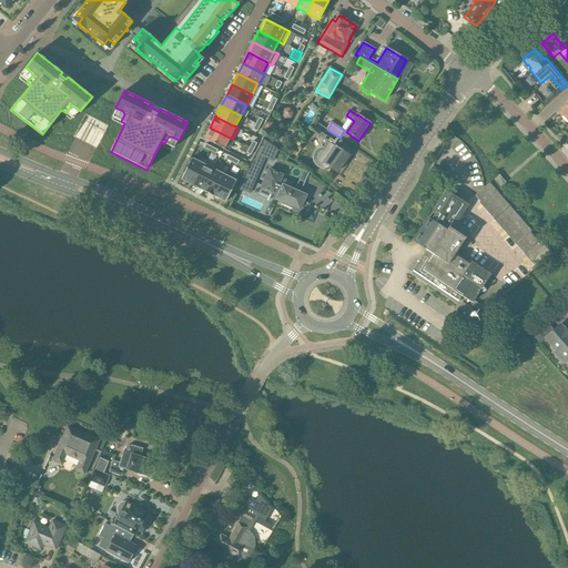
[(340,138),(327,130),(317,123),(312,132),(325,140),(324,150),(320,151),(316,153),(315,158),(316,162),(318,165),(323,166),(326,165),(337,172),(348,155),(334,145),(340,138)]
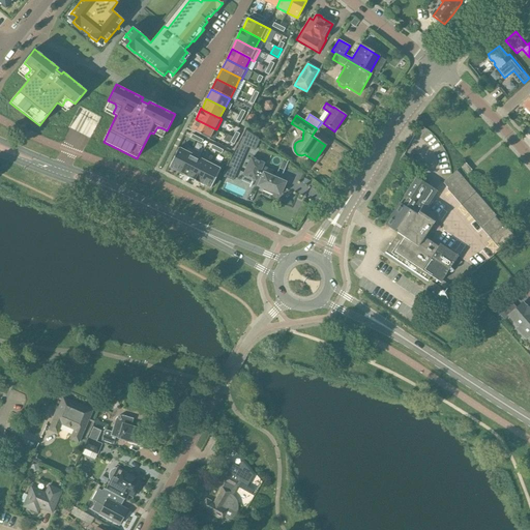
[(214,128),(196,119),(190,129),(209,139),(214,128)]
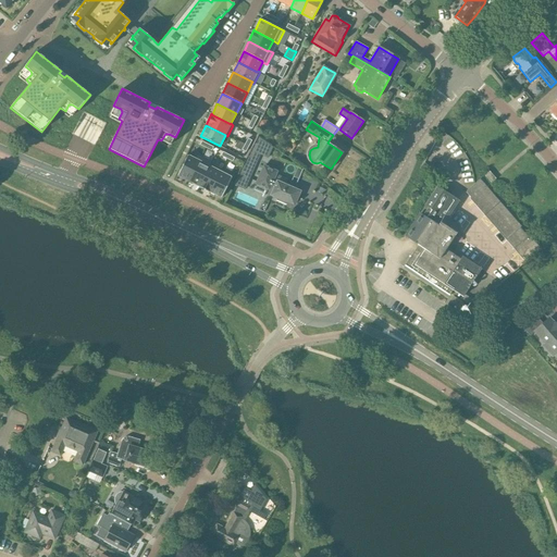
[(271,147),(258,137),(255,141),(271,148),(271,147)]
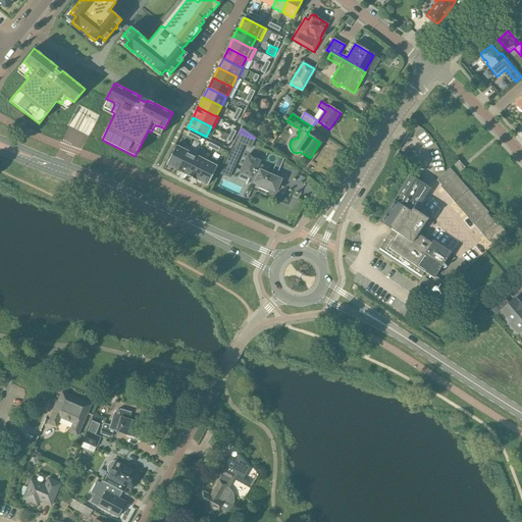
[(176,170),(189,147),(185,144),(181,149),(175,146),(166,164),(176,170)]
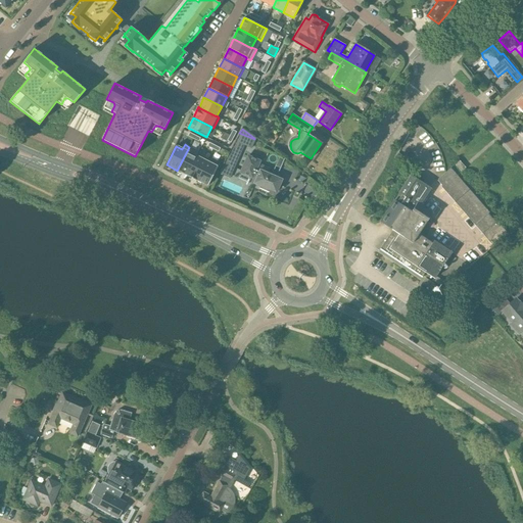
[(224,164),(220,174),(230,178),(235,165),(233,164),(240,148),(233,145),(229,152),(223,163),(224,164)]
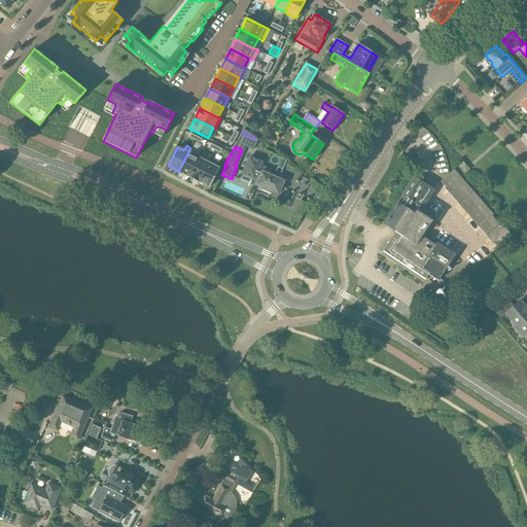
[(201,153),(190,148),(178,172),(188,176),(188,177),(199,157),(201,153)]
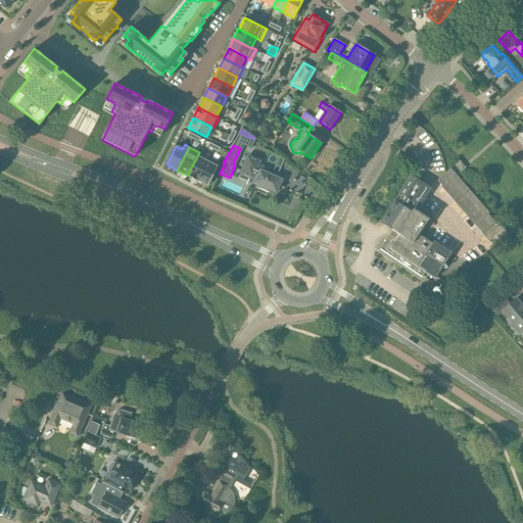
[(280,179),(269,175),(271,170),(257,163),(258,161),(246,155),(239,173),(251,178),(253,174),(256,176),(253,183),(259,186),(259,188),(267,191),(268,189),(275,192),(280,179)]
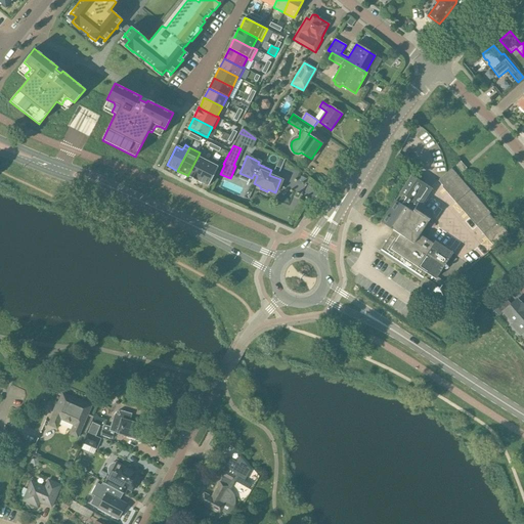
[(207,162),(198,157),(187,176),(187,175),(186,176),(198,181),(198,180),(207,162)]
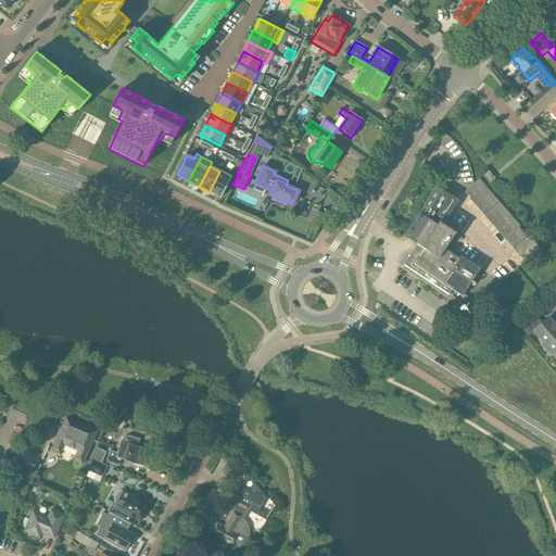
[(220,168),(219,172),(210,191),(210,192),(220,198),(232,175),(220,168)]
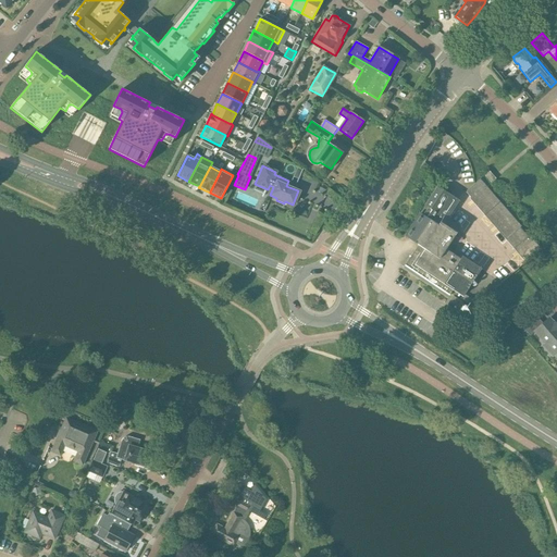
[(298,169),(294,177),(299,180),(304,171),(298,169)]
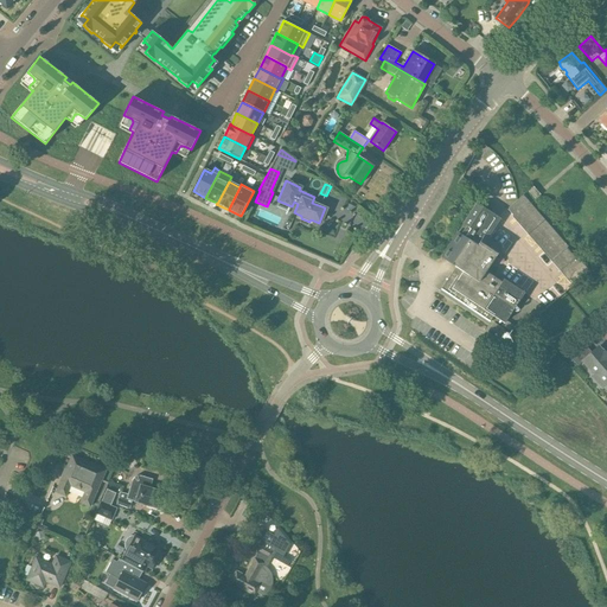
[(542,195),(536,189),(534,186),(529,191),(536,199),(542,195)]
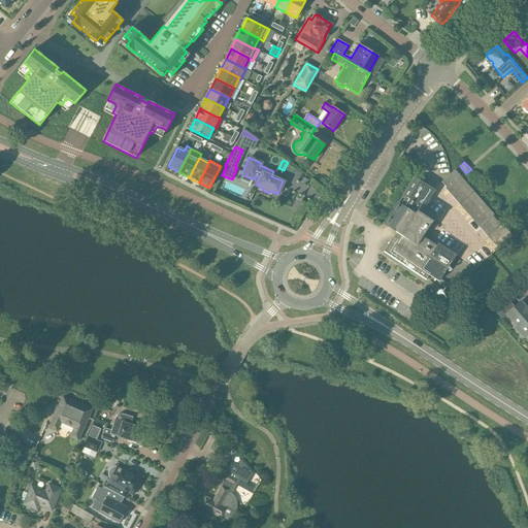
[(515,234),(457,168),(450,174),(441,182),(447,187),(444,188),(459,204),(463,208),(469,217),(475,224),(483,231),(489,238),(498,249),(515,234)]
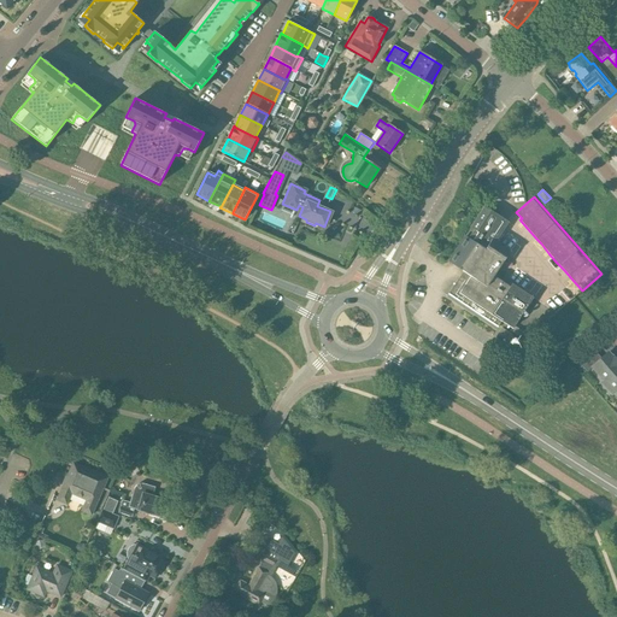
[(509,222),(498,215),(488,209),(487,210),(468,238),(465,236),(448,262),(453,264),(463,271),(462,274),(447,295),(497,329),(501,321),(512,329),(513,325),(533,298),(512,283),(510,287),(500,281),(501,278),(500,270),(498,269),(510,252),(495,242),(509,222)]
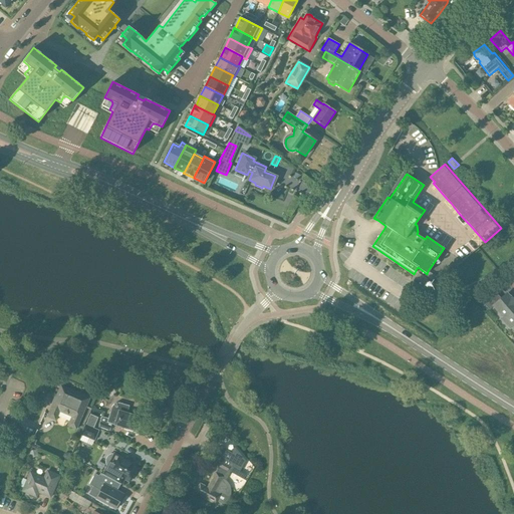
[(436,276),(428,271),(427,274),(426,276),(437,283),(461,262),(457,257),(436,276)]
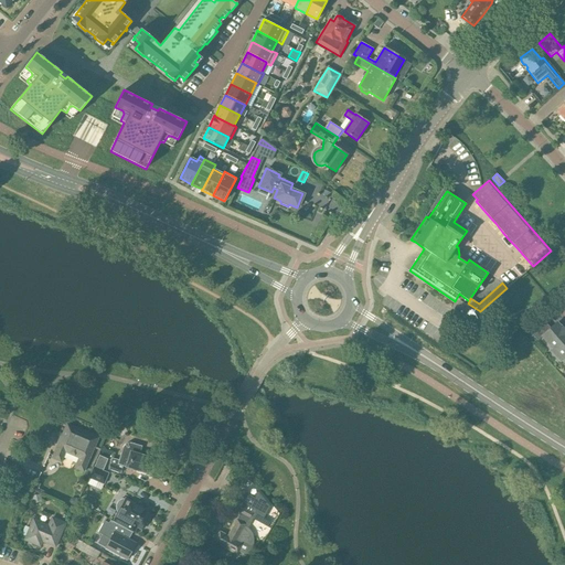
[(469,306),(460,300),(456,307),(465,312),(469,307),(469,306)]
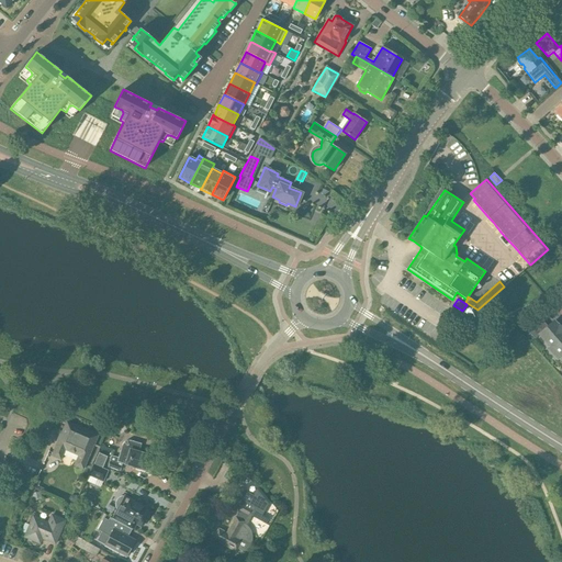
[(561,330),(553,322),(539,335),(544,341),(547,340),(552,346),(550,348),(550,351),(557,358),(560,358),(560,359),(561,357),(561,330)]
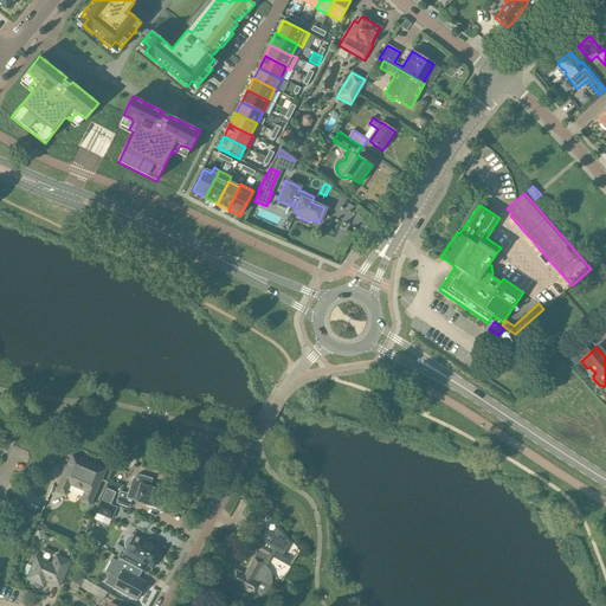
[(105,471),(71,457),(56,491),(65,495),(72,481),(86,488),(81,502),(90,505),(105,471)]
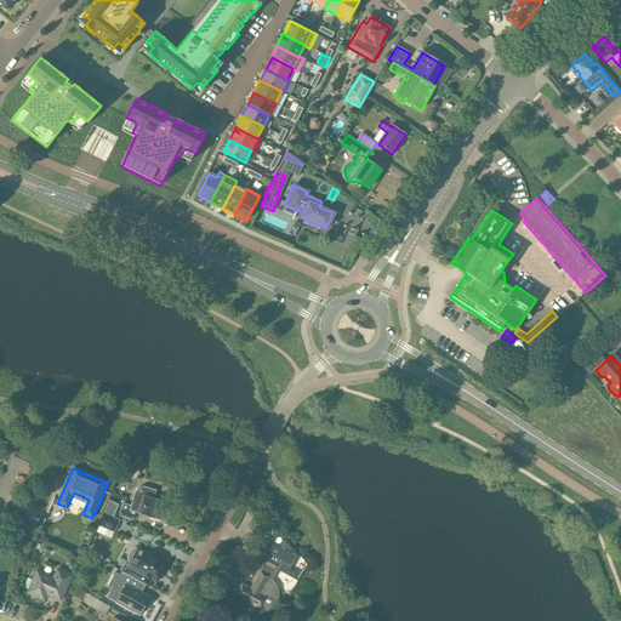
[(155,490),(144,486),(143,486),(142,486),(141,486),(140,486),(138,488),(137,489),(136,490),(135,491),(135,493),(130,506),(123,503),(119,517),(132,520),(135,512),(161,520),(167,503),(153,499),(155,490)]
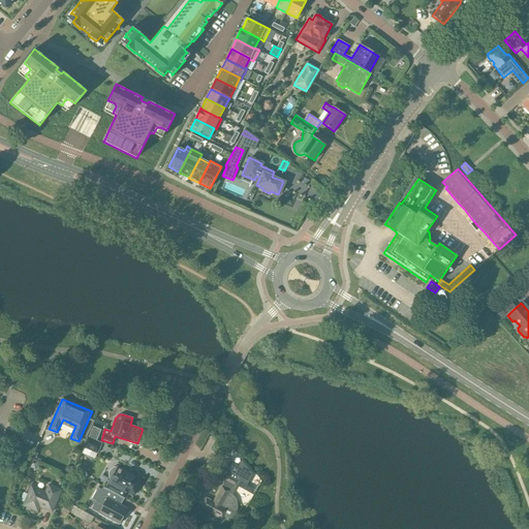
[(100,430),(93,427),(84,447),(97,453),(101,443),(96,441),(100,430)]
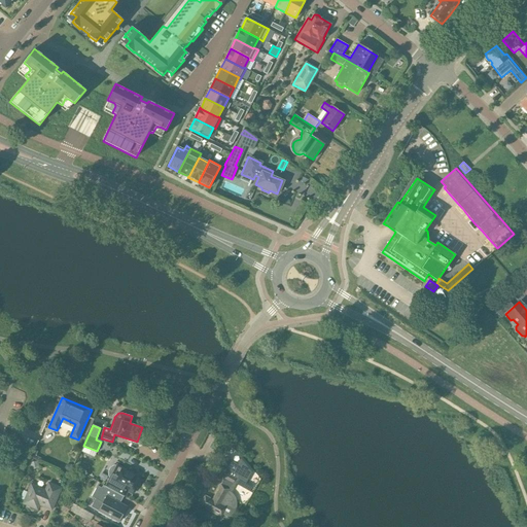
[(225,458),(220,466),(240,477),(239,480),(236,484),(250,492),(252,487),(246,483),(252,472),(241,459),(238,464),(225,458)]
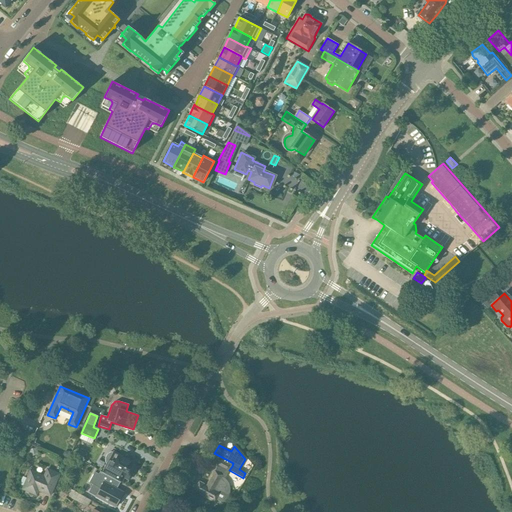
[(107,465),(103,472),(121,482),(124,477),(128,480),(137,464),(114,451),(114,452),(111,452),(107,454),(105,458),(105,462),(107,465)]
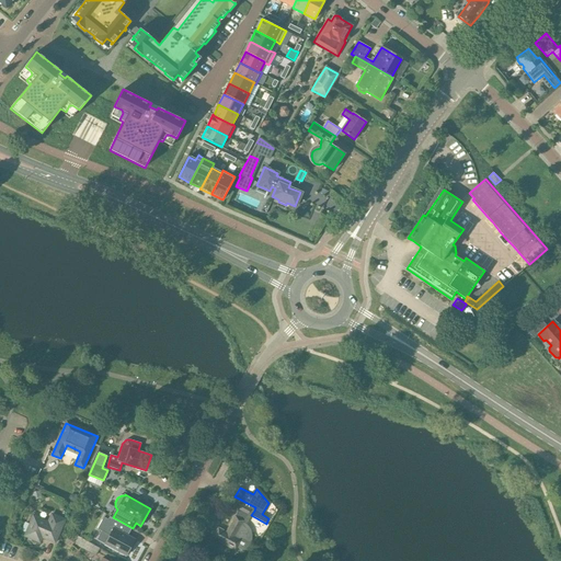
[(251,508),(242,504),(236,515),(226,531),(218,527),(212,538),(235,550),(240,540),(247,545),(248,542),(249,540),(249,537),(249,535),(248,533),(248,530),(245,528),(244,527),(242,526),(241,525),(251,508)]
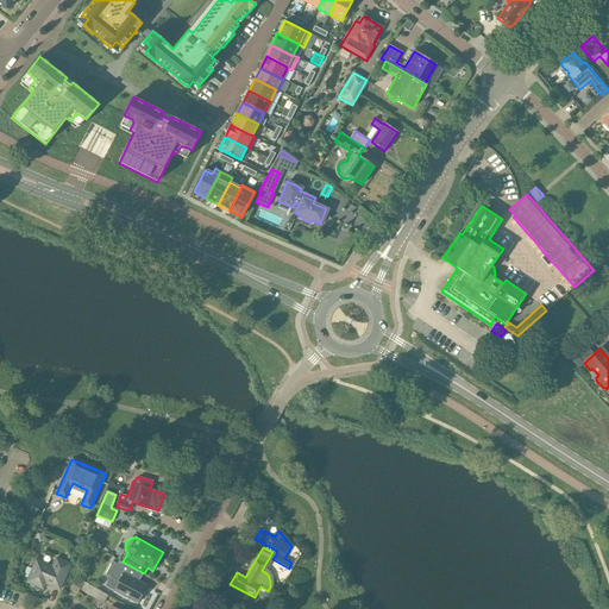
[(70,564),(56,558),(52,566),(36,560),(27,582),(43,589),(46,581),(52,583),(51,585),(60,589),(70,564)]
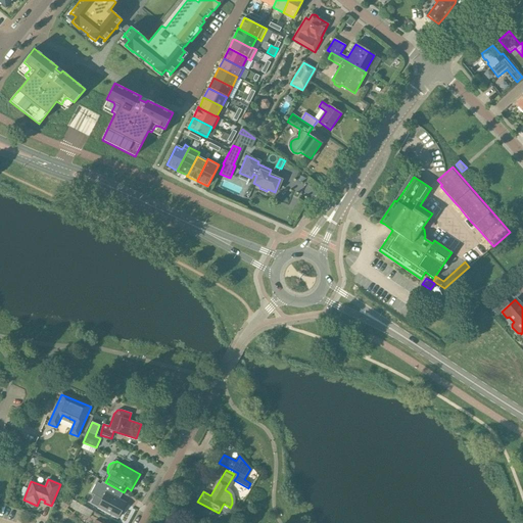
[(101,484),(96,481),(91,492),(102,500),(98,507),(117,518),(126,503),(119,500),(123,492),(102,481),(101,484)]
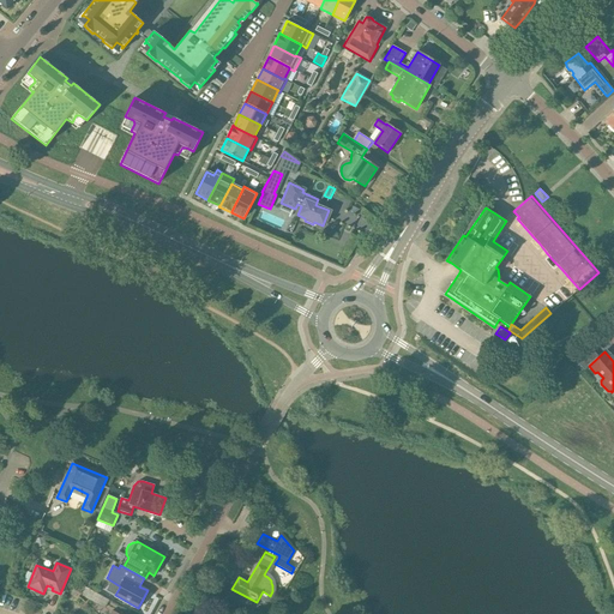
[(90,590),(85,597),(104,608),(109,600),(90,590)]
